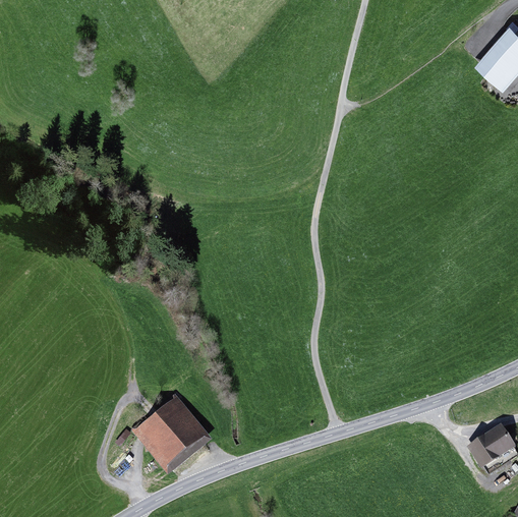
[(506,87),(517,73),(517,24),(514,21),(477,61),(506,87)]
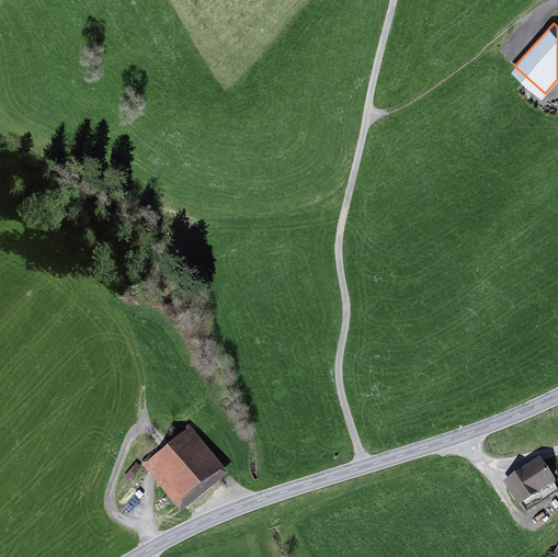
[(190,425),(145,462),(179,503),(224,467),(190,425)]
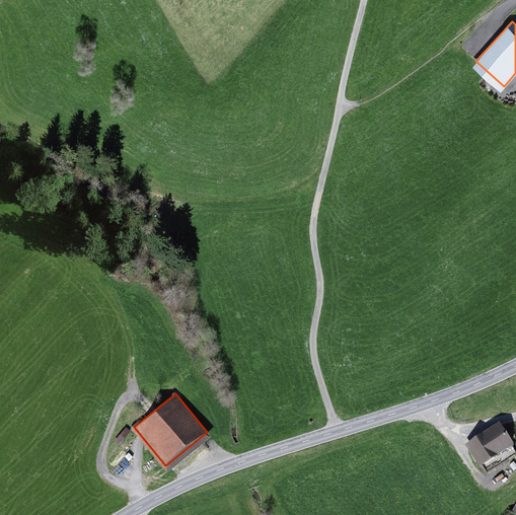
[(476,464),(510,444),(497,422),(463,442),(476,464)]
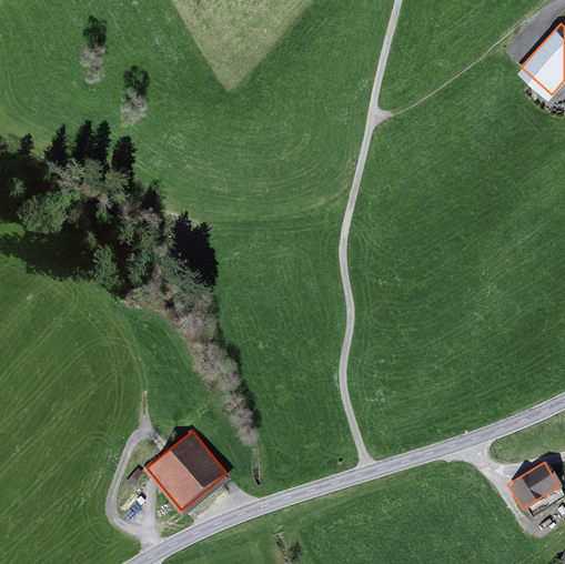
[(128,483),(142,473),(138,466),(123,477),(128,483)]
